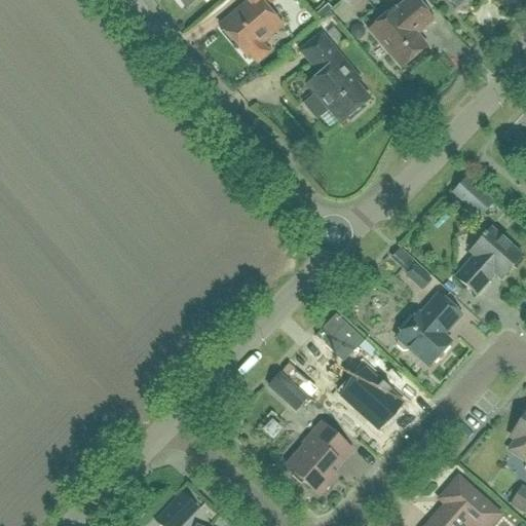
[(177,0),(185,9),(196,0),(177,0)]
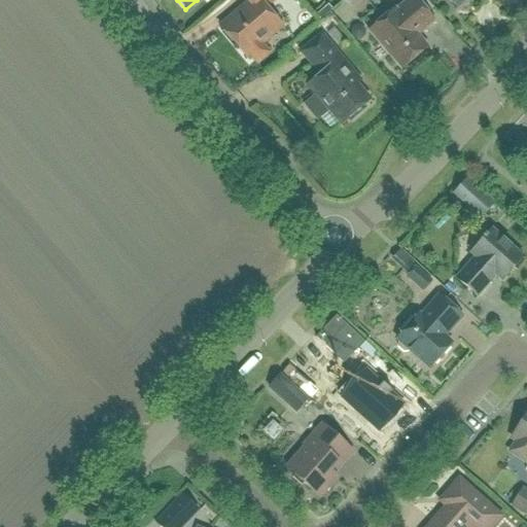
[(265,57),(266,53),(264,48),(258,42),(279,26),(266,9),(275,0),(245,0),(250,5),(221,30),(243,56),(247,53),(252,59),(255,61),(259,61),(262,60),(265,57)]
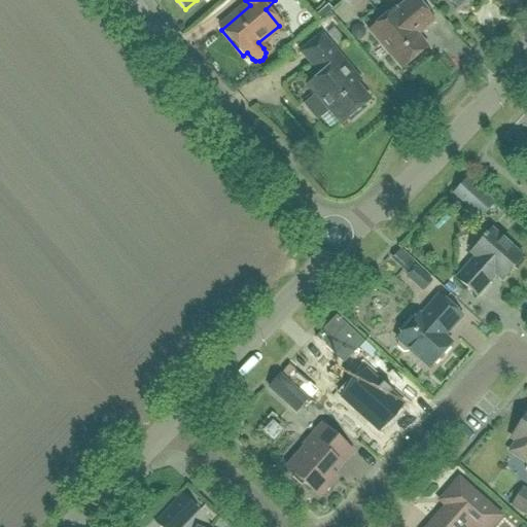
[(432,23),(413,0),(408,0),(394,11),(393,10),(367,33),(399,71),(426,48),(416,37),(432,23)]
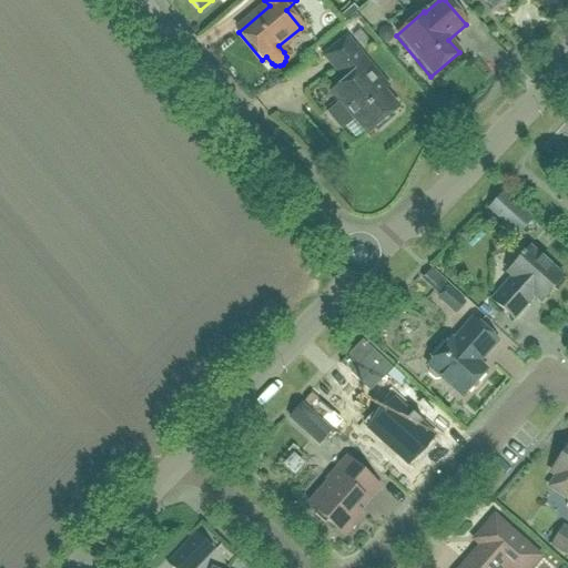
[(482,0),(490,10),(503,0),(482,0)]
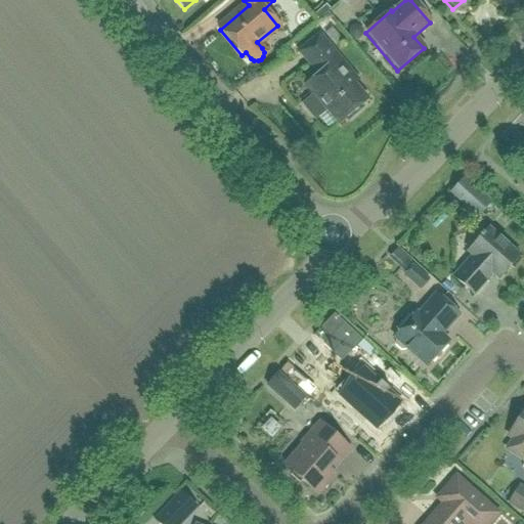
[(339,125),(365,101),(345,78),(350,73),(318,35),(298,52),(318,76),(306,86),(314,96),(301,106),(313,122),(326,111),(339,125)]
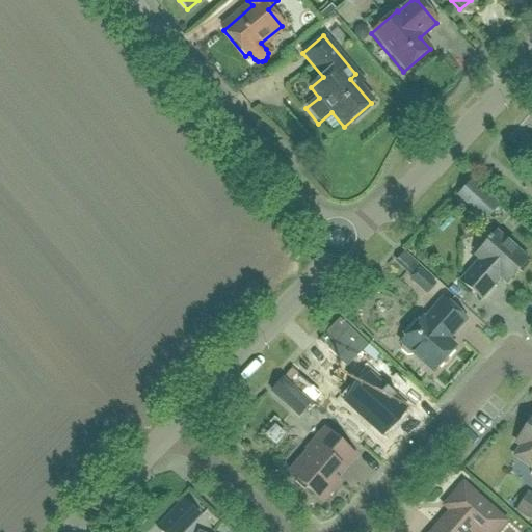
[(484,220),(496,208),(469,184),(458,196),(484,220)]
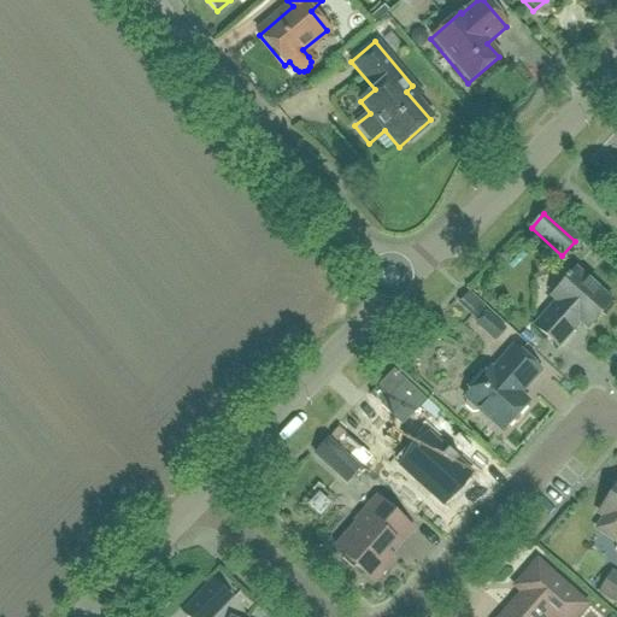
[(611,303),(575,270),(569,278),(568,277),(564,281),(565,282),(551,298),(556,303),(534,328),(557,348),(580,323),(587,330),(611,303)]
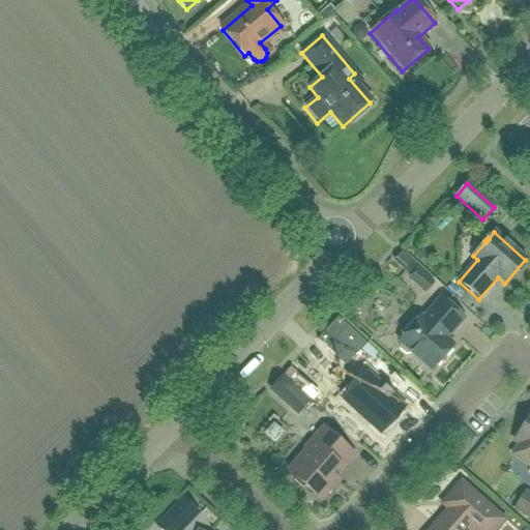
[(424,293),(433,284),(417,269),(409,278),(424,293)]
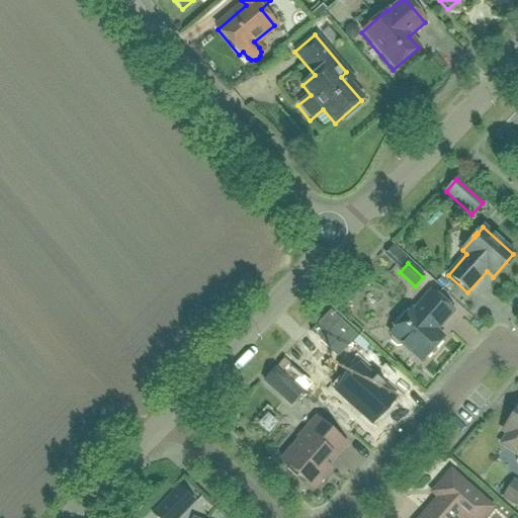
[(453,312),(431,292),(413,312),(411,310),(390,334),(393,336),(390,339),(391,343),(396,348),(400,347),(402,345),(422,362),(443,338),(436,332),(453,312)]
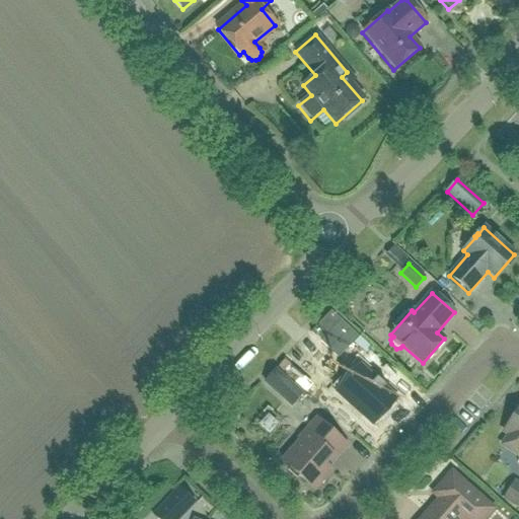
[(352,375),(337,392),(373,425),(395,399),(367,373),(378,361),(357,343),(338,363),(352,375)]
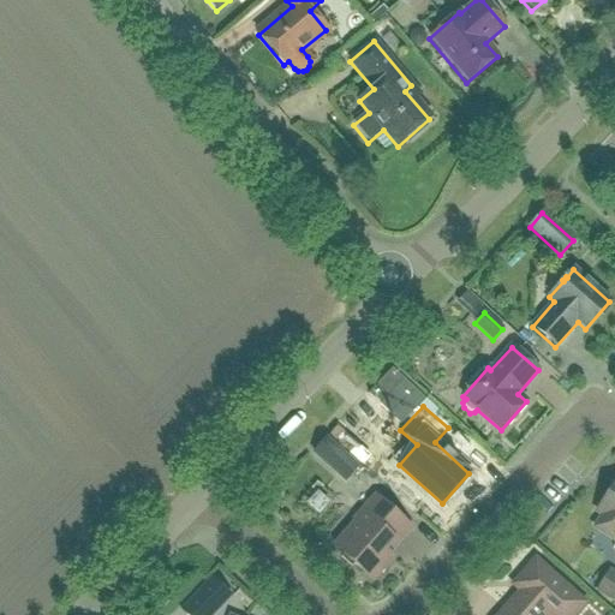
[(311,454),(345,484),(359,467),(326,437),(311,454)]
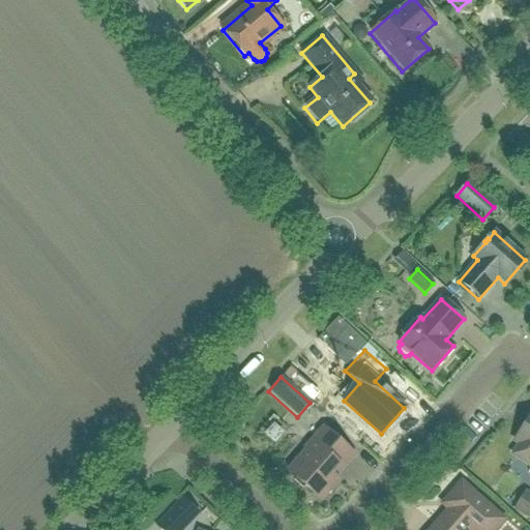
[(529,416),(513,442),(518,444),(509,457),(529,469),(529,468),(529,416)]
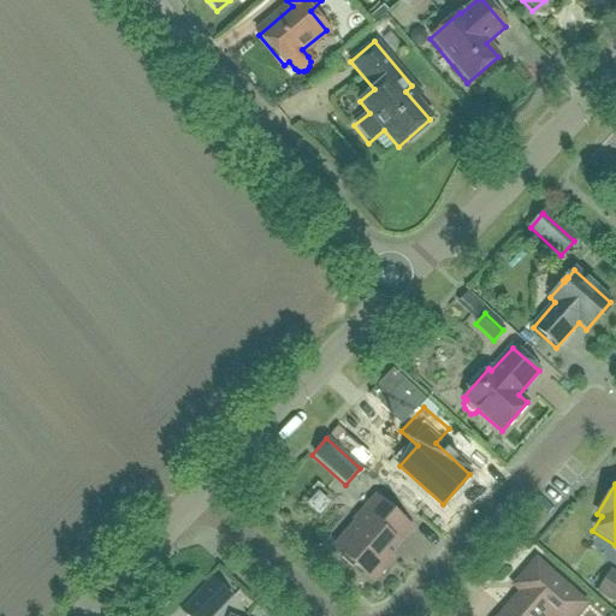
[(373,582),(394,560),(389,555),(410,529),(375,498),(354,522),(356,525),(335,549),(373,582)]
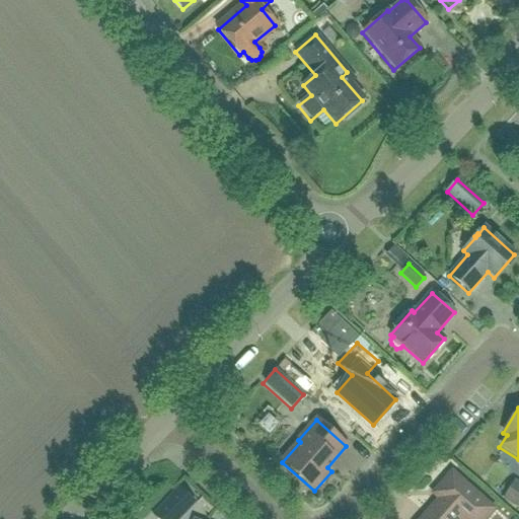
[(461,518),(483,518),(492,510),(452,474),(434,494),(440,500),(423,518),(458,518),(460,518),(461,518)]
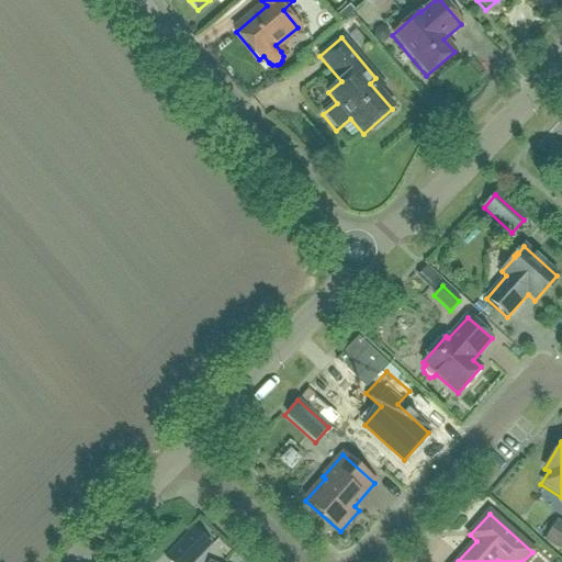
[(542,541),(561,552),(561,523),(555,519),(542,541)]
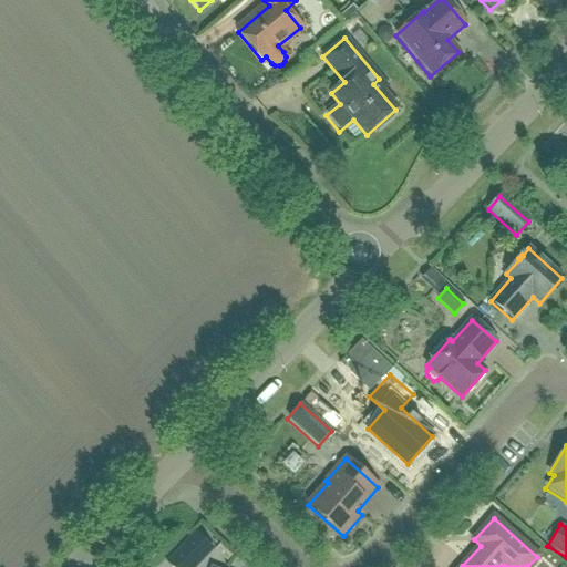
[(195,566),(212,549),(196,535),(168,564),(172,566),(195,566)]
